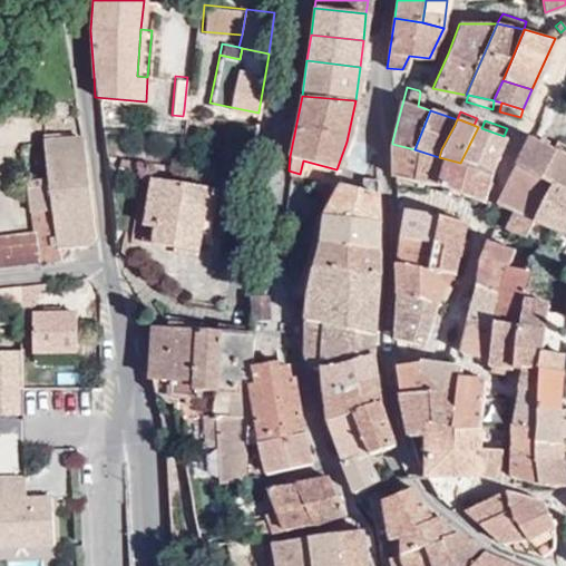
[(460,163),(488,172),(504,136),(481,128),(478,127),(460,163)]
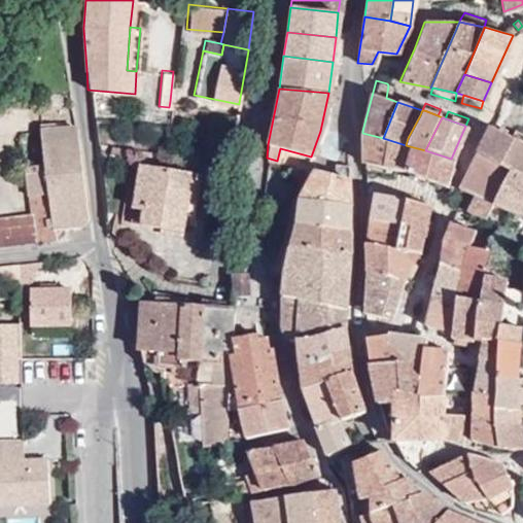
[(39,128),(64,126),(63,119),(38,120),(39,128)]
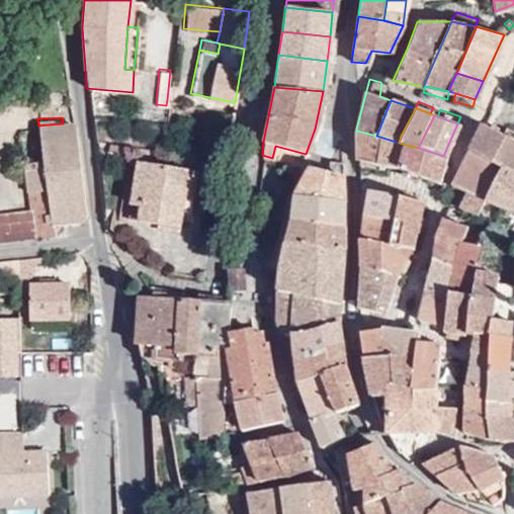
[(469,147),(468,149),(500,166),(513,171),(513,139),(501,133),(484,125),(485,121),(483,118),(481,117),(479,119),(476,123),(479,125),(468,146),(469,147)]
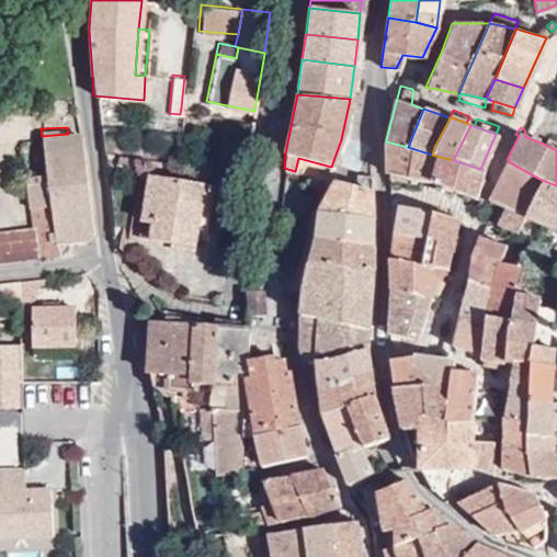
[(0,261),(60,254),(60,251),(56,240),(70,238),(87,237),(91,230),(79,133),(68,134),(42,136),(46,173),(46,179),(32,181),(26,181),(27,188),(29,192),(33,227),(0,231),(0,261)]
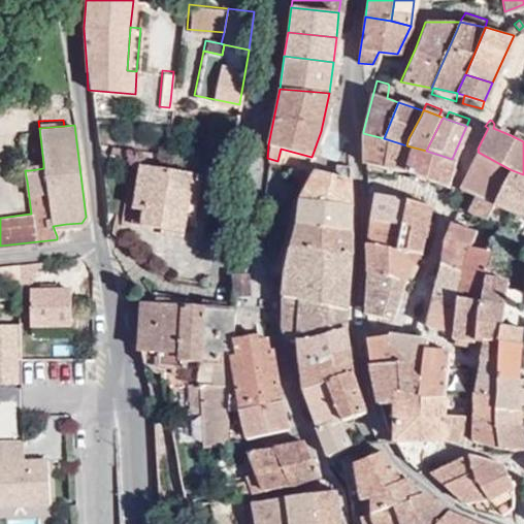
[(523,133),(514,128),(511,135),(523,141),(523,133)]
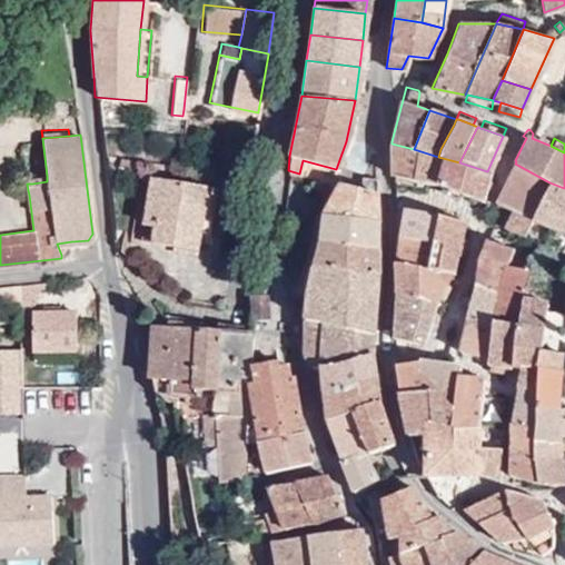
[(393,176),(434,182),(437,158),(438,157),(414,149),(392,144),(393,176)]
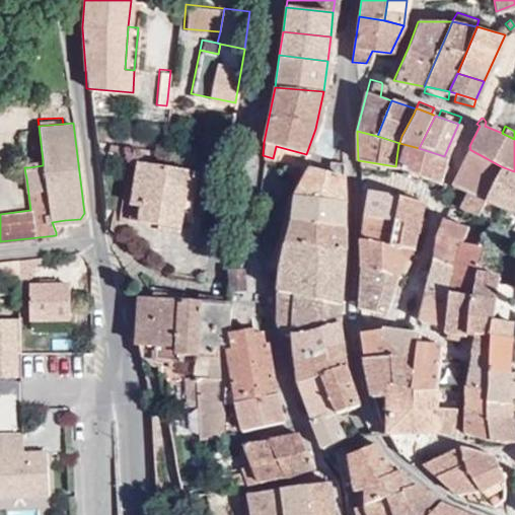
[(105,150),(113,151),(115,144),(108,142),(105,150)]
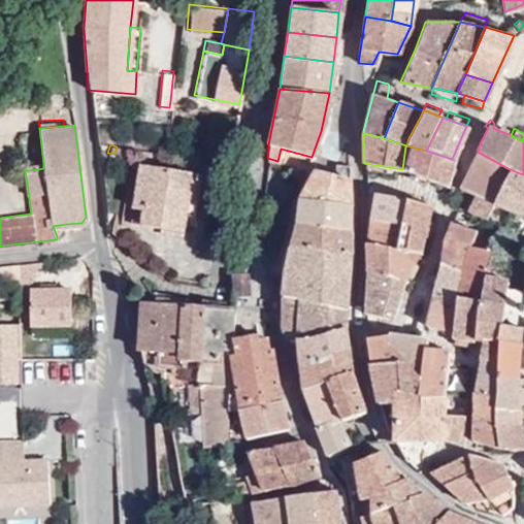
[(405,146),(402,169),(446,185),(452,159),(426,151),(406,145),(405,146)]
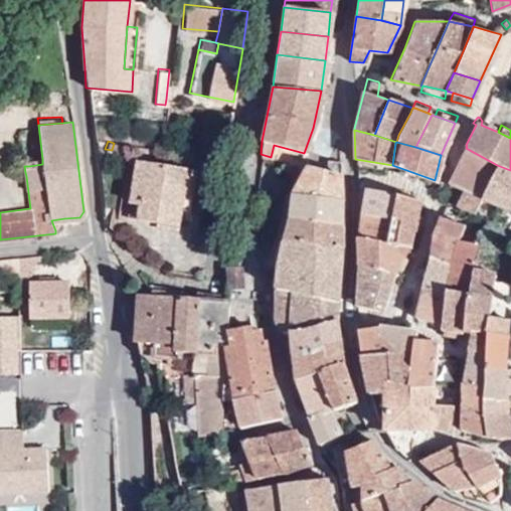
[(114,143),(112,150),(119,152),(122,144),(114,143)]
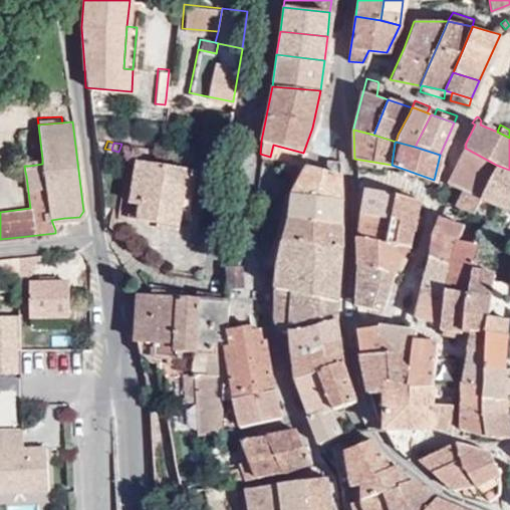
[(465,148),(457,166),(487,182),(496,165),(465,148)]
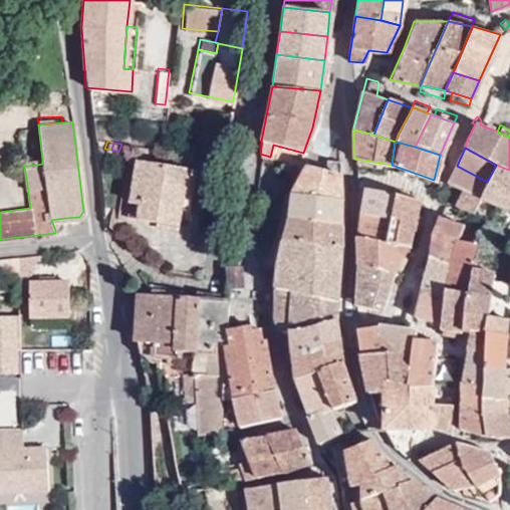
[(142,185),(136,217),(178,224),(182,192),(183,185),(191,186),(194,169),(136,160),(132,184),(142,185)]
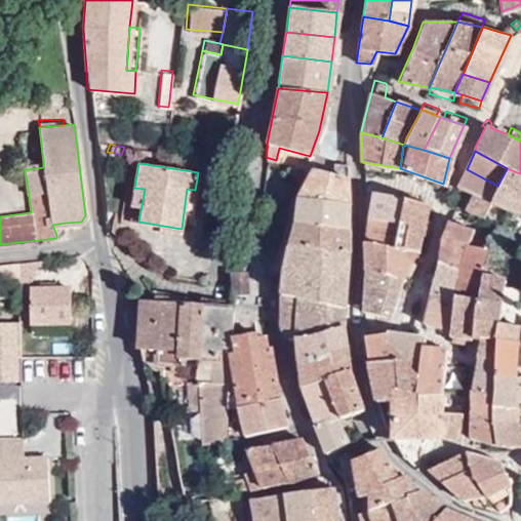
[(303,188),(297,197),(348,202),(347,177),(329,172),(313,168),(303,188)]
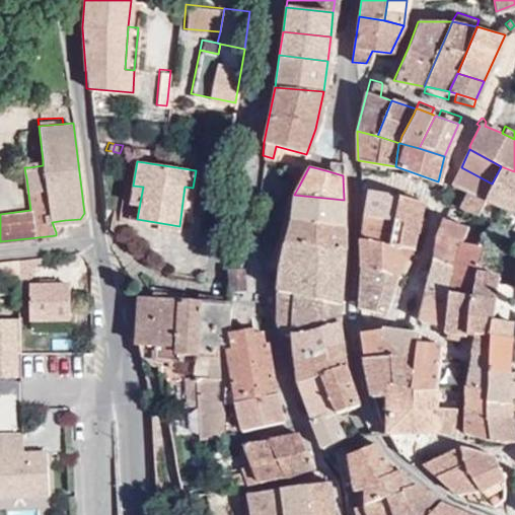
[(492,184),(484,199),(499,206),(510,210),(514,212),(514,171),(501,166),(492,184)]
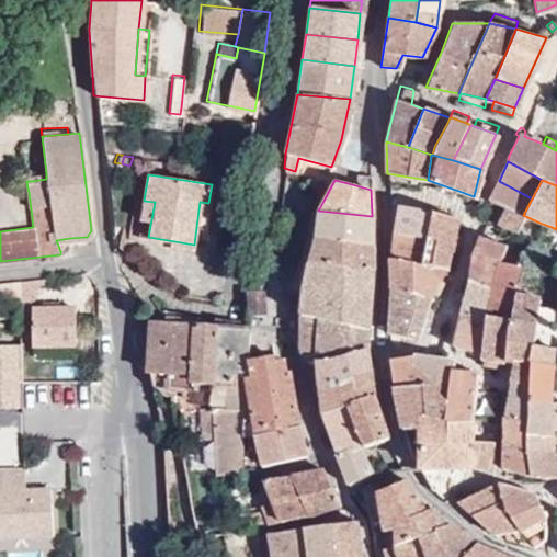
[(515,231),(523,215),(532,199),(499,181),(489,200),(504,206),(496,223),(515,231)]
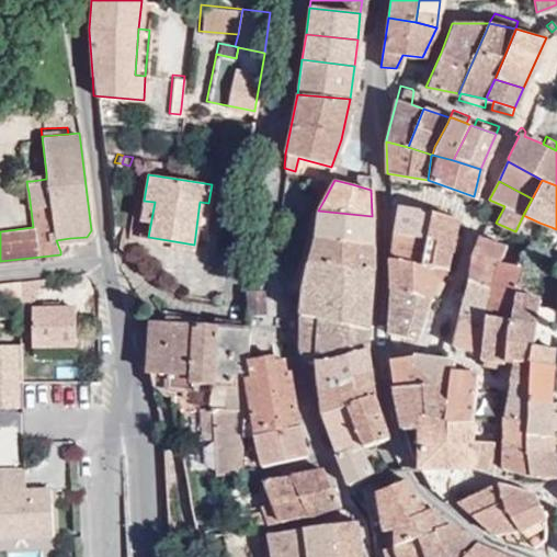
[(137,235),(148,237),(155,202),(144,201),(137,235)]
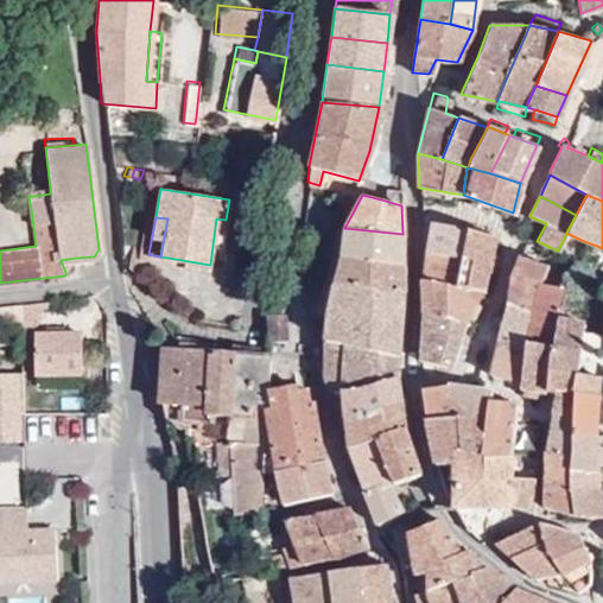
[(216,219),(215,227),(224,228),(226,220),(216,219)]
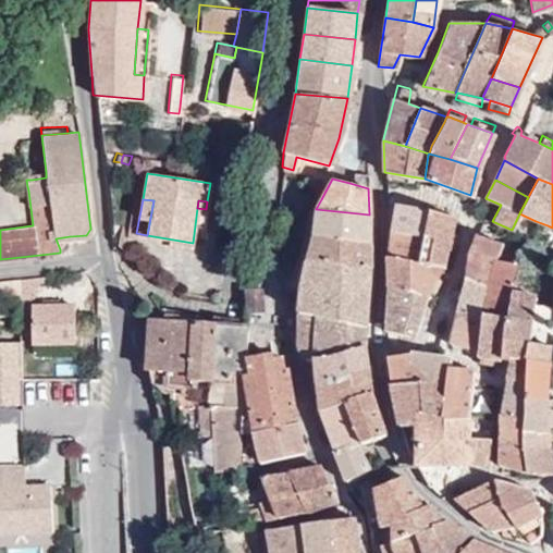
[(395,204),(391,230),(422,235),(447,242),(454,217),(395,204)]
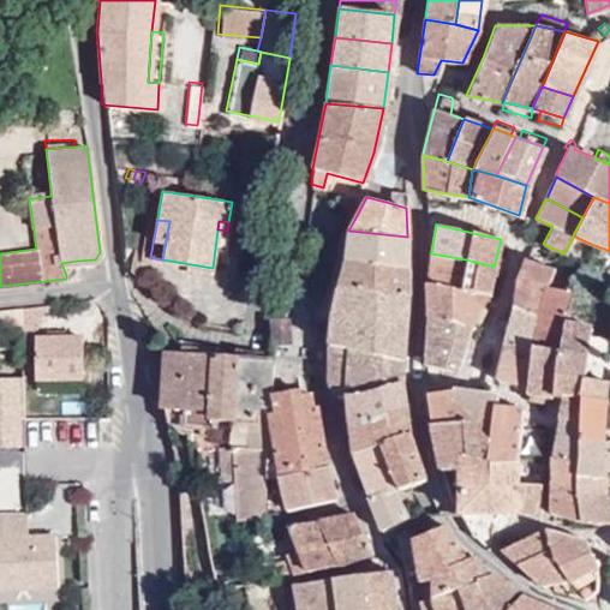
[(348,231),(344,258),(407,267),(407,237),(348,231)]
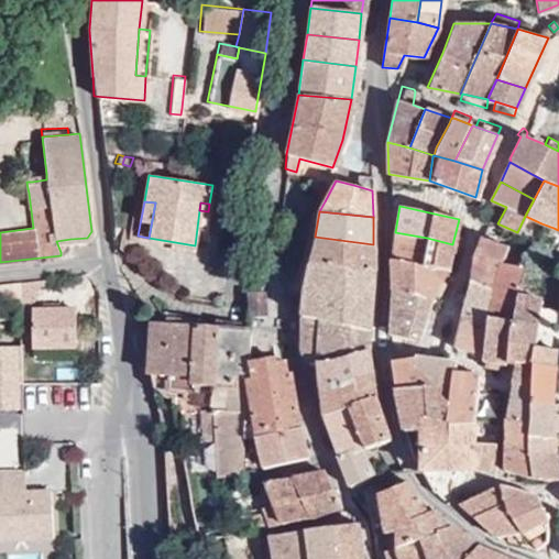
[(554,228),(541,223),(538,231),(550,237),(554,228)]
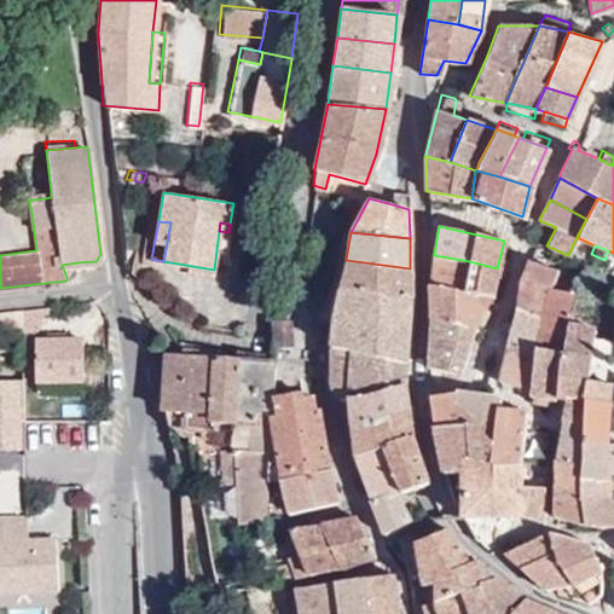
[(469,261),(434,255),(430,284),(463,291),(469,261)]
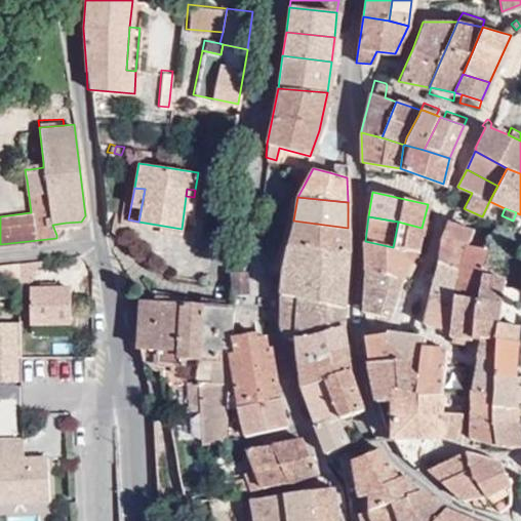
[(466,243),(471,229),(471,228),(447,219),(445,227),(442,226),(436,228),(441,236),(441,237),(466,243)]
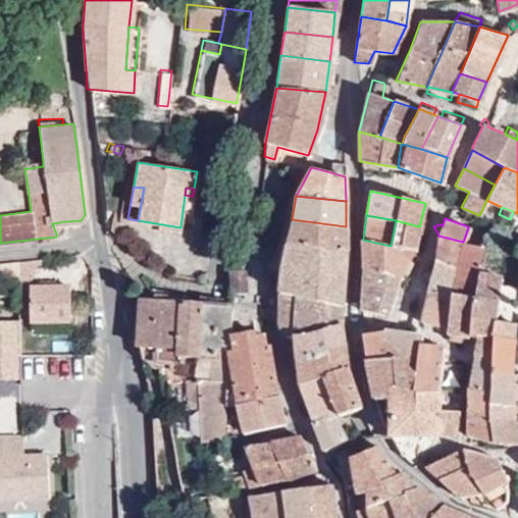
[(292,219),(287,243),(346,250),(346,226),(292,219)]
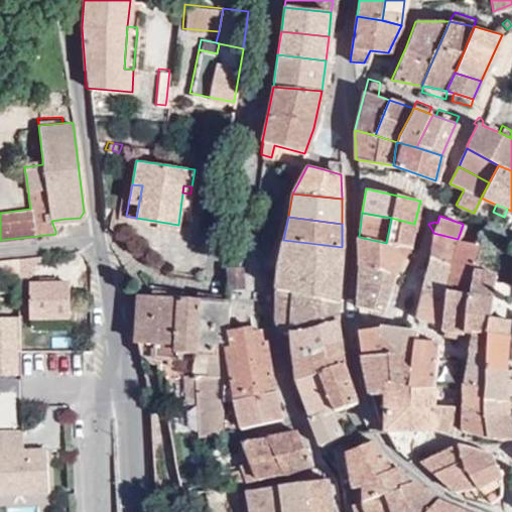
[(414,224),(391,218),(386,243),(405,247),(408,247),(414,224)]
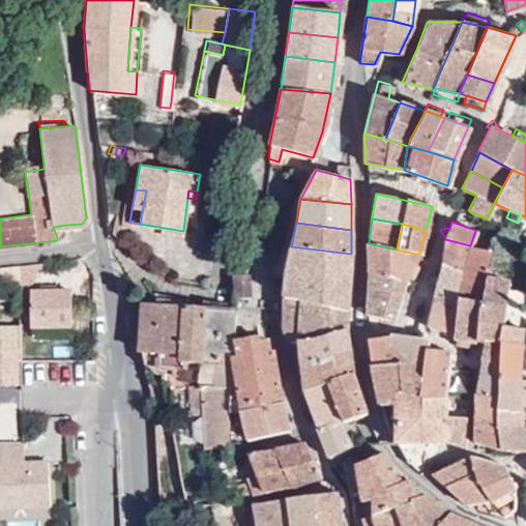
[(53,227),(57,237),(59,236),(66,225),(53,227)]
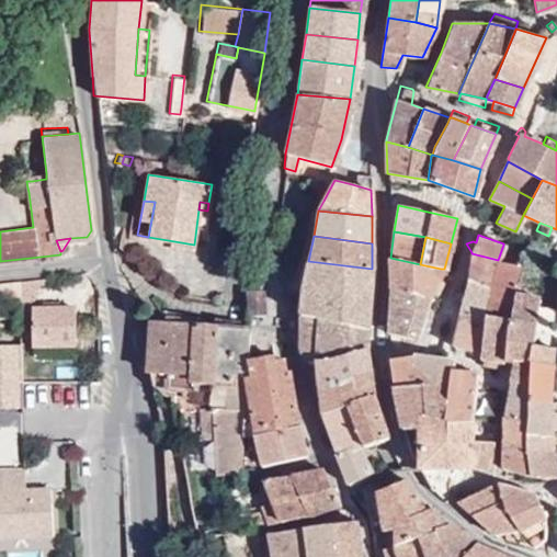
[(519,249),(503,245),(498,260),(514,263),(519,249)]
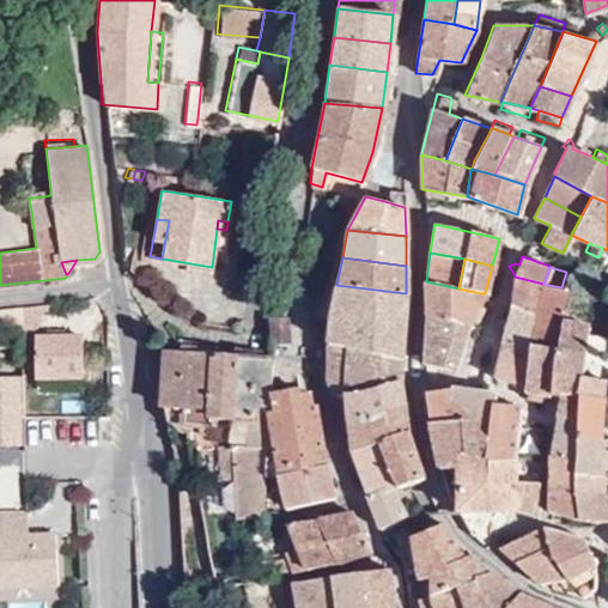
[(566,271),(566,272),(561,287),(553,348),(583,353),(585,332),(587,321),(565,318),(570,289),(575,272),(566,271)]
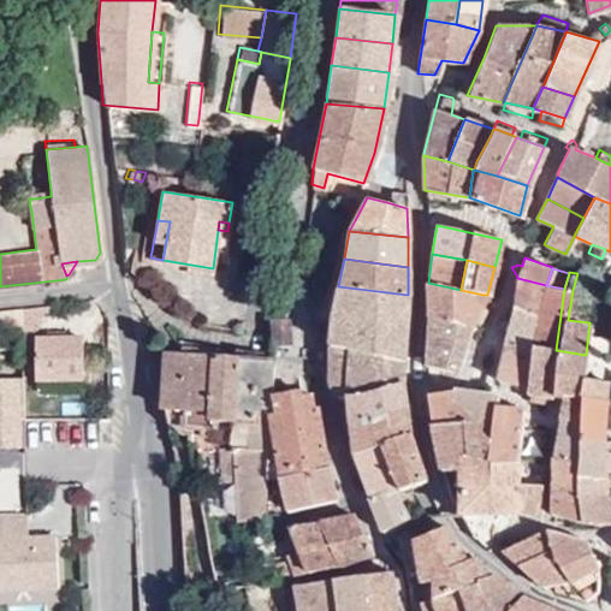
[(564,289),(546,285),(517,278),(512,306),(537,312),(532,346),(556,350),(564,289)]
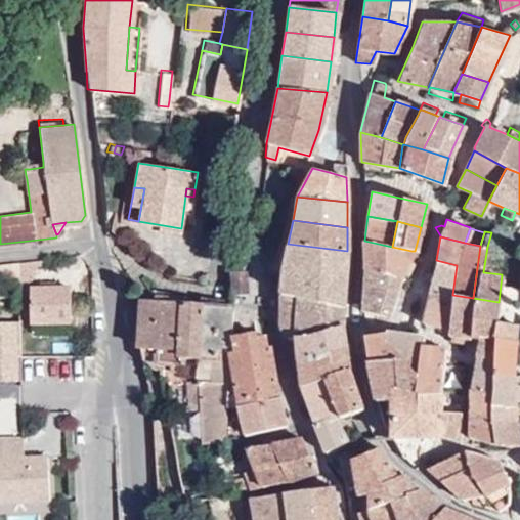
[(392,247),(364,241),(364,268),(398,280),(412,251),(392,247)]
